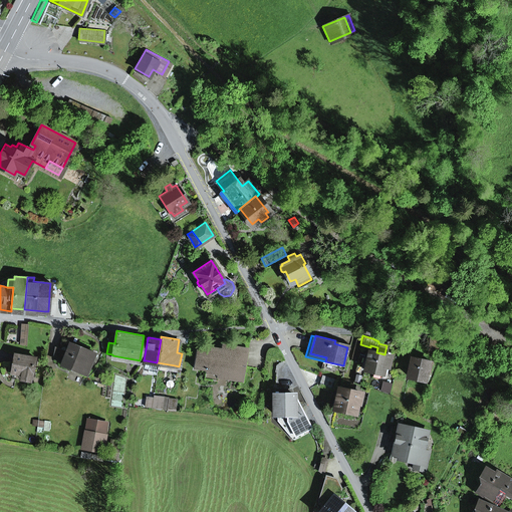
[(351,356),(357,358),(360,344),(361,339),(355,337),(351,356)]
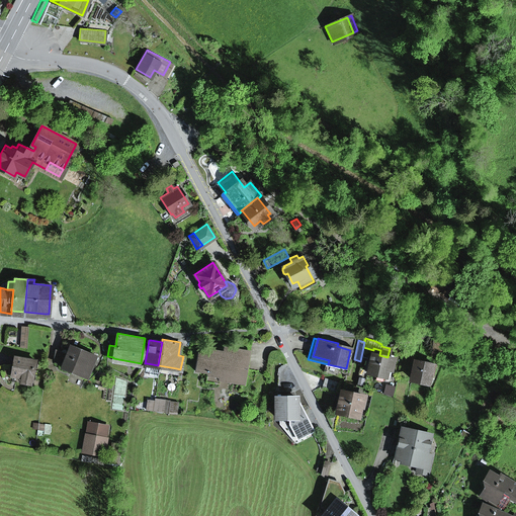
[(432,340),(431,349),(444,351),(445,341),(432,340)]
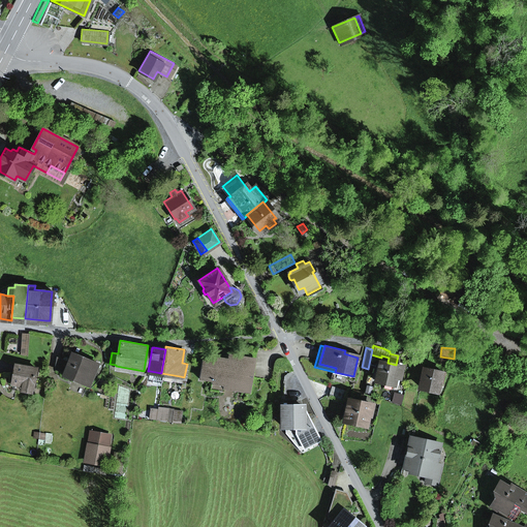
[(96,362),(71,352),(67,361),(63,372),(62,374),(83,382),(88,368),(93,370),(96,362)]
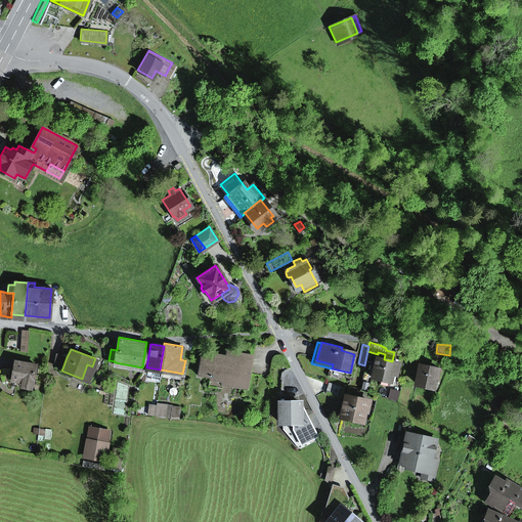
[(234,386),(246,388),(252,354),(230,350),(230,355),(224,354),(213,352),(212,357),(200,355),(197,375),(212,377),(212,375),(221,376),(226,377),(225,382),(235,383),(234,386)]
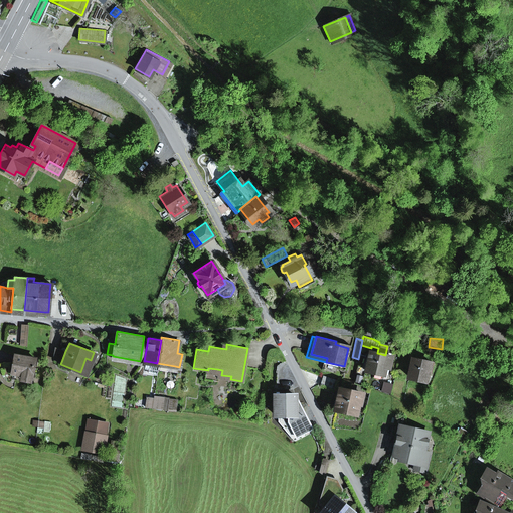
[(51,358),(61,362),(65,351),(53,346),(51,358)]
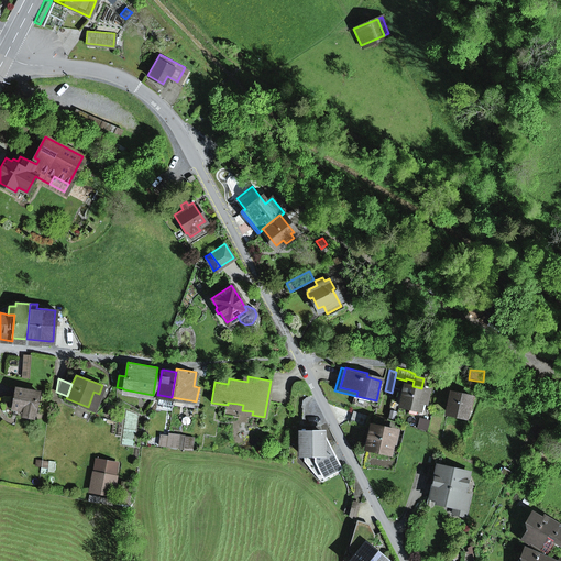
[(425,399),(427,389),(421,388),(413,386),(414,381),(406,378),(406,381),(405,384),(404,384),(399,403),(408,405),(407,410),(407,413),(413,414),(414,413),(415,407),(417,407),(418,398),(425,399)]
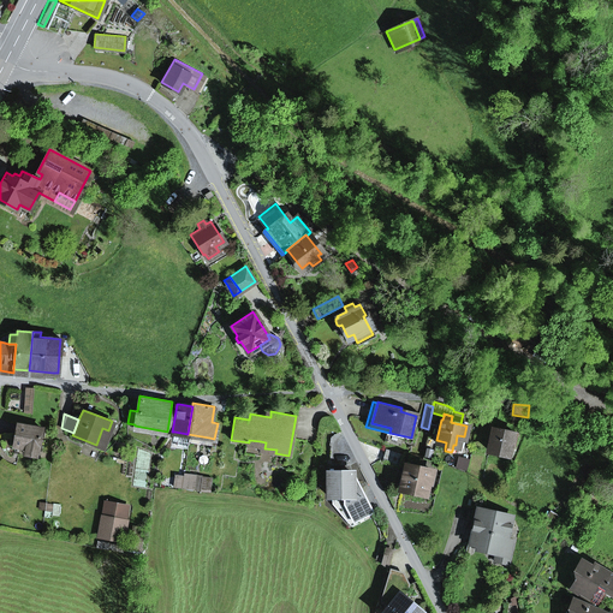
[(41,427),(17,423),(13,445),(24,447),(37,450),(41,427)]
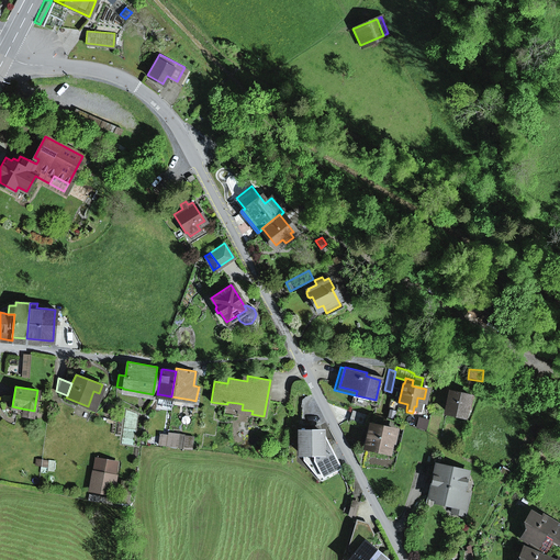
[(88,406),(93,409),(99,393),(93,391),(88,406)]
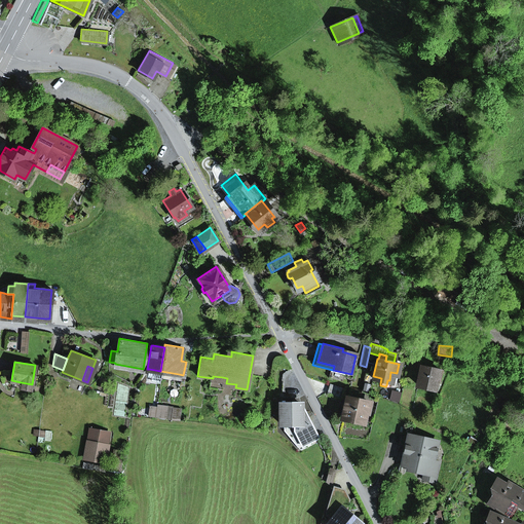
[(420,366),(416,383),(433,387),(436,374),(439,375),(440,370),(420,366)]
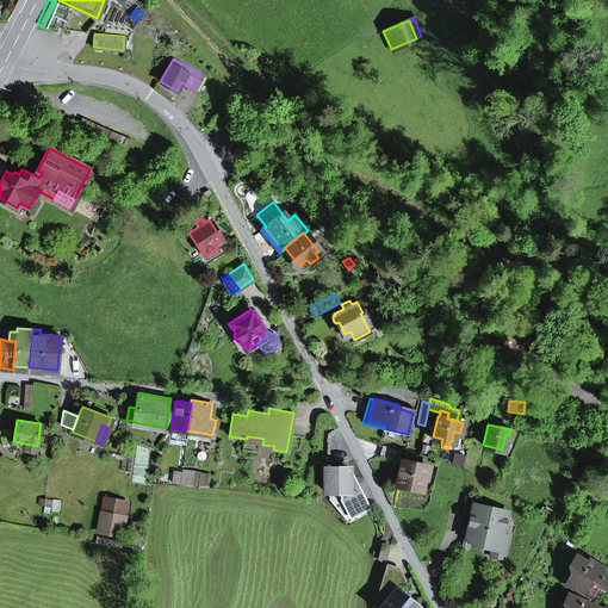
[(174,440),(184,441),(186,430),(173,428),(172,434),(175,434),(174,440)]
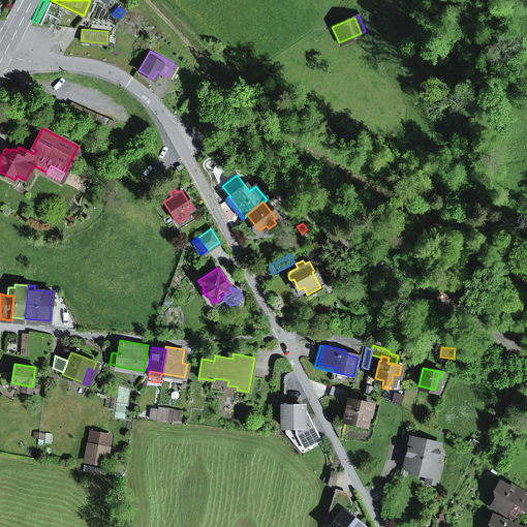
[(238,386),(227,385),(228,380),(223,379),(222,388),(237,390),(238,386)]
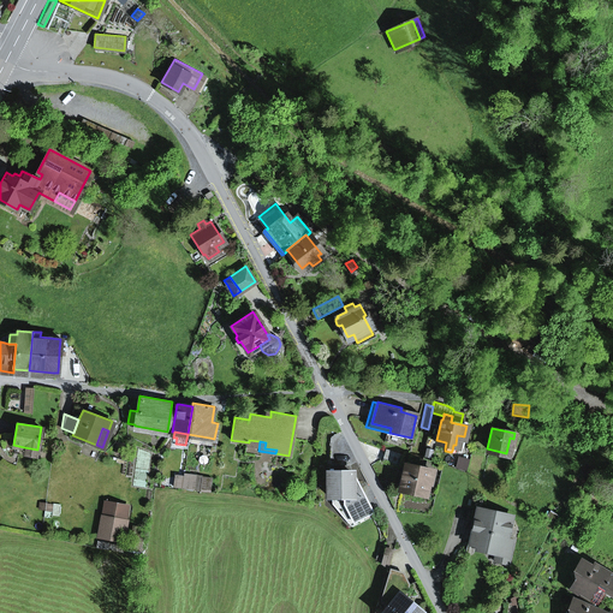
[(402,453),(385,447),(381,459),(398,464),(402,453)]
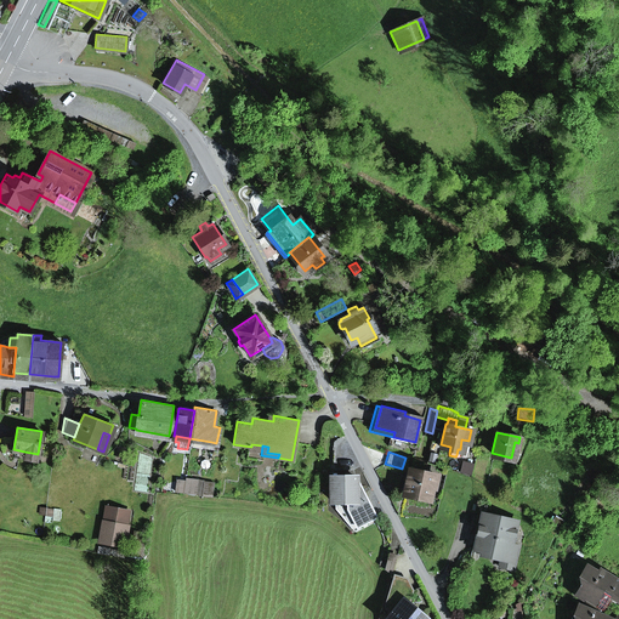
[(595,469),(588,480),(595,484),(603,475),(595,469)]
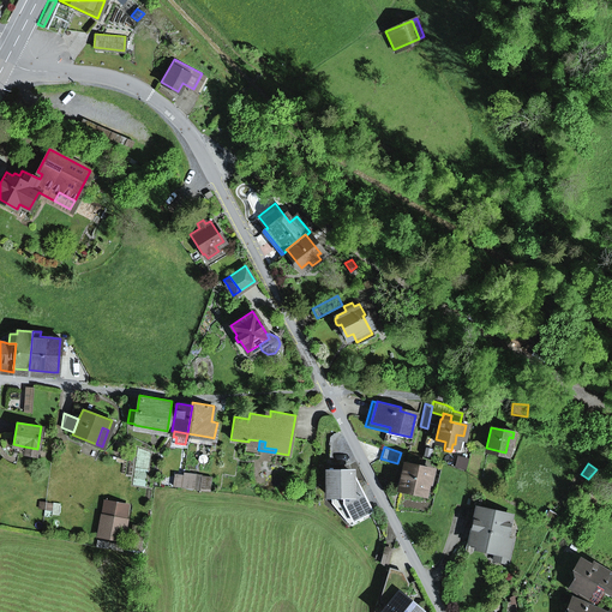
[(405,465),(399,486),(423,492),(426,477),(430,478),(431,471),(405,465)]
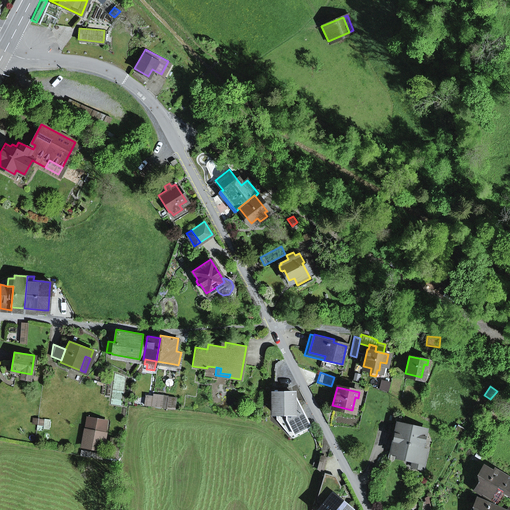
[(296,432),(309,425),(294,395),(291,396),(291,392),(272,392),(272,412),(275,412),(288,412),(288,417),(296,432)]
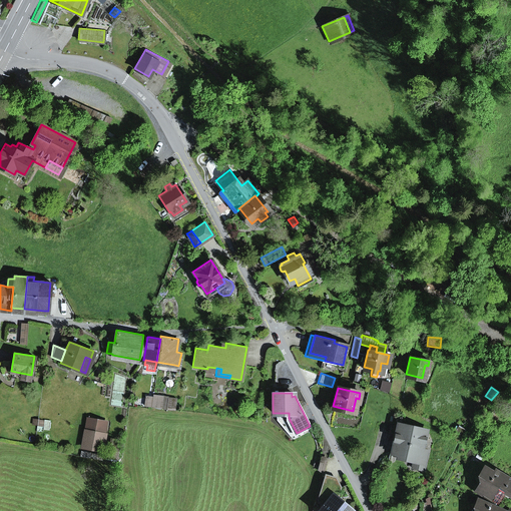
[(143,404),(160,407),(173,408),(175,397),(167,396),(167,395),(152,394),(151,396),(144,395),(143,404)]
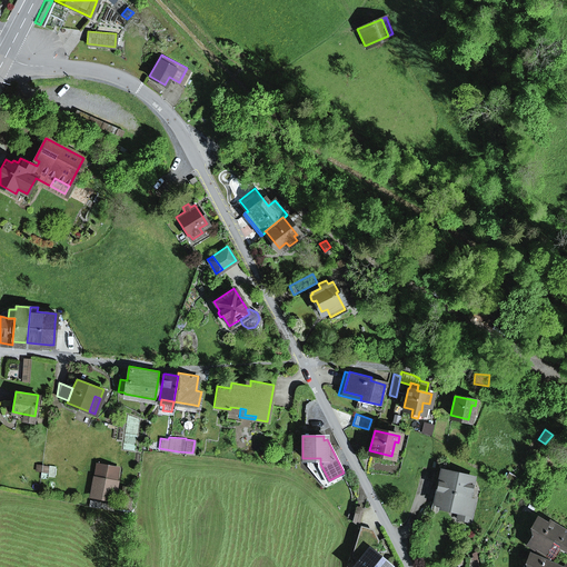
[(306,465),(314,475),(321,484),(329,480),(320,464),(320,458),(306,458),(306,465)]
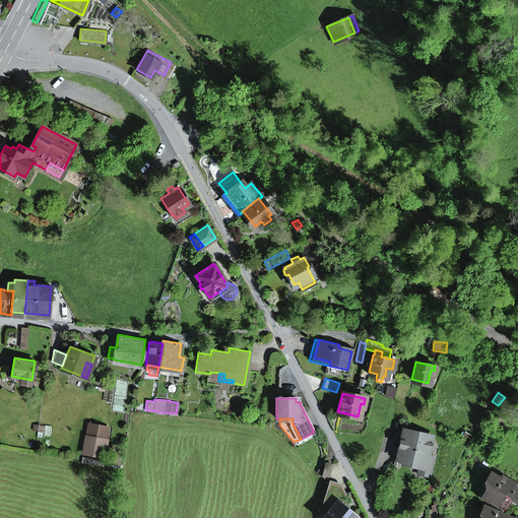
[(106,428),(87,425),(83,451),(101,454),(106,428)]
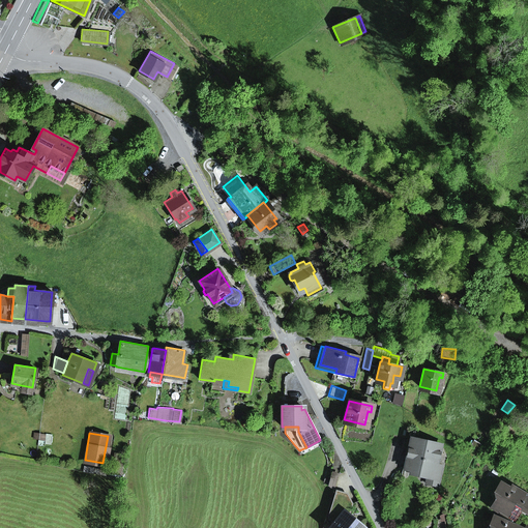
[(439,443),(410,437),(403,467),(426,472),(438,475),(440,464),(435,463),(439,443)]
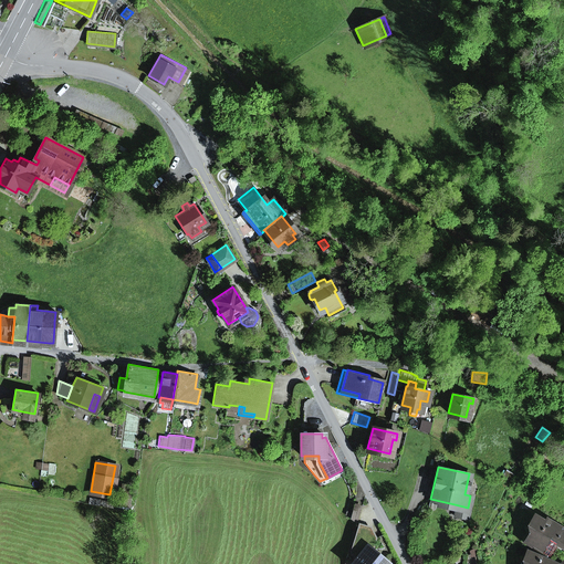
[(118,489),(116,504),(127,507),(129,491),(118,489)]
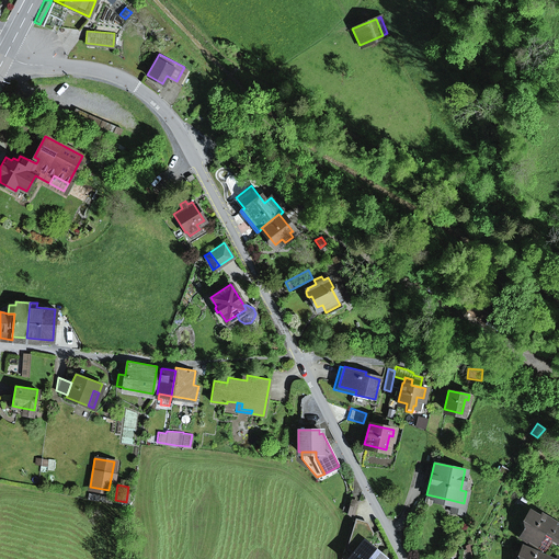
[(112,495),(87,491),(86,498),(111,502),(112,495)]
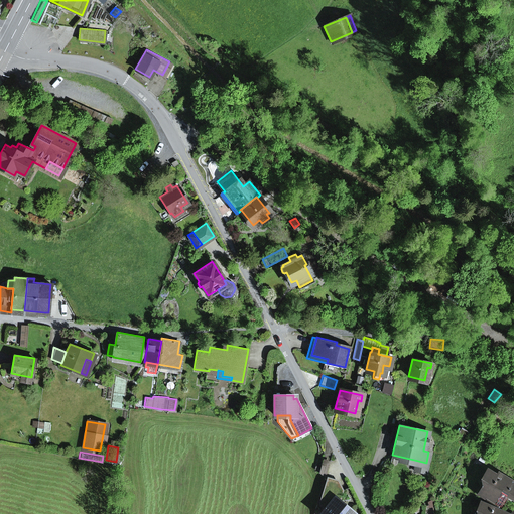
[(322,458),(319,468),(326,470),(328,460),(322,458)]
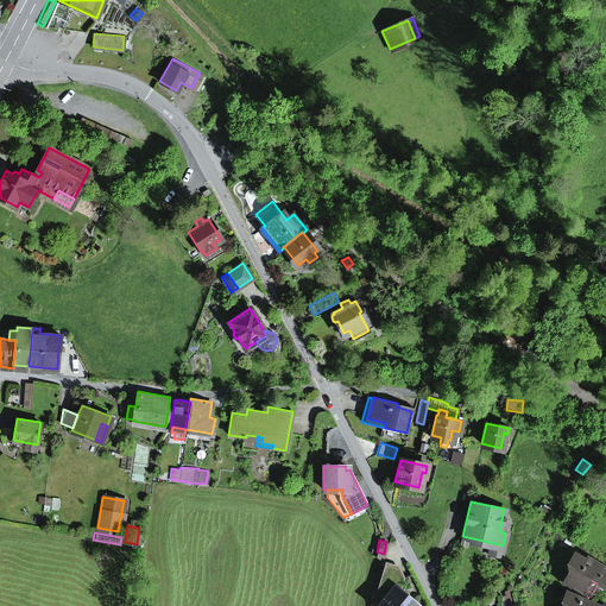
[(486,553),(500,556),(503,545),(488,542),(486,553)]
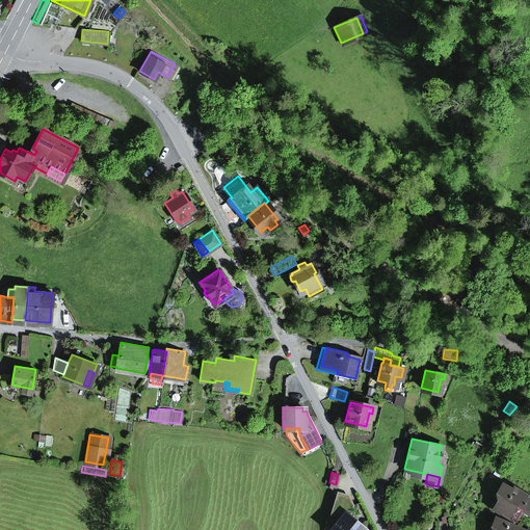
[(529,514),(529,498),(511,487),(510,489),(501,484),(498,489),(499,494),(496,498),(497,501),(494,506),(500,509),(498,511),(513,521),(521,509),(529,514)]
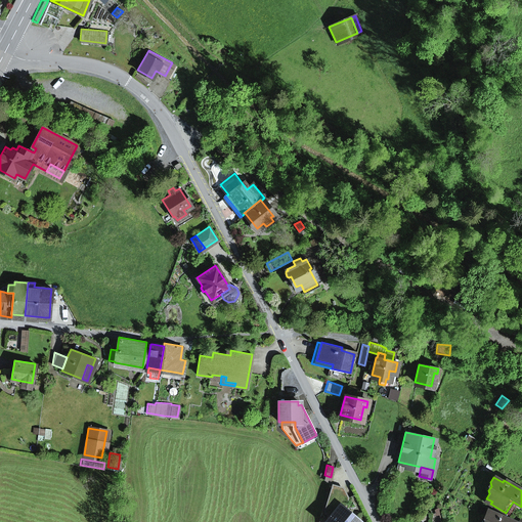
[(486,498),(489,493),(488,490),(491,486),(490,482),(480,497),(490,504),(492,502),(486,498)]
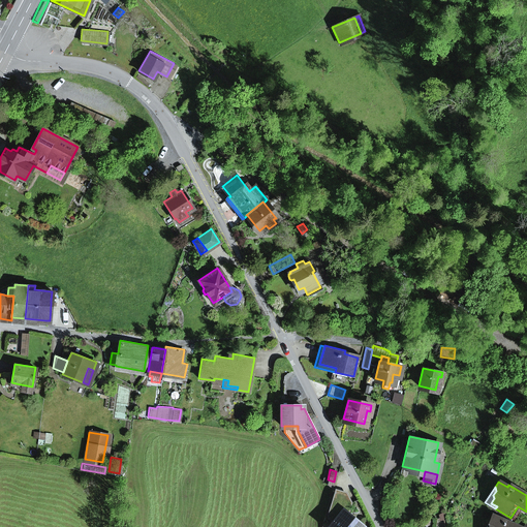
[(344,492),(335,490),(328,515),(334,520),(341,510),(345,514),(349,502),(344,492)]
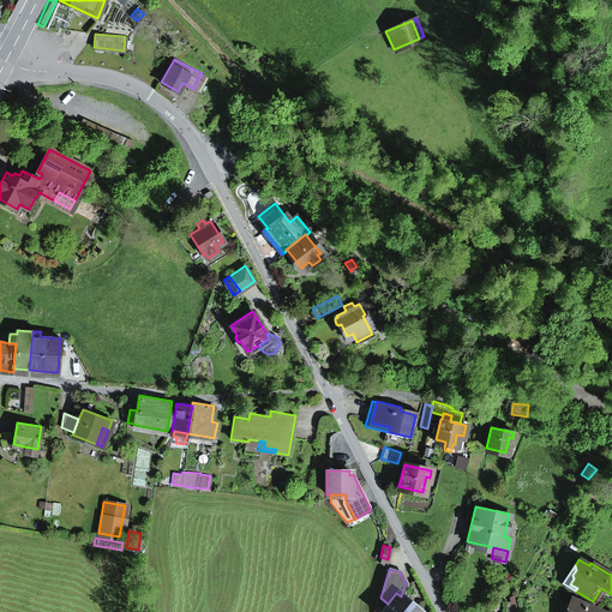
[(401,597),(396,593),(388,604),(382,611),(415,611),(418,611),(401,597)]
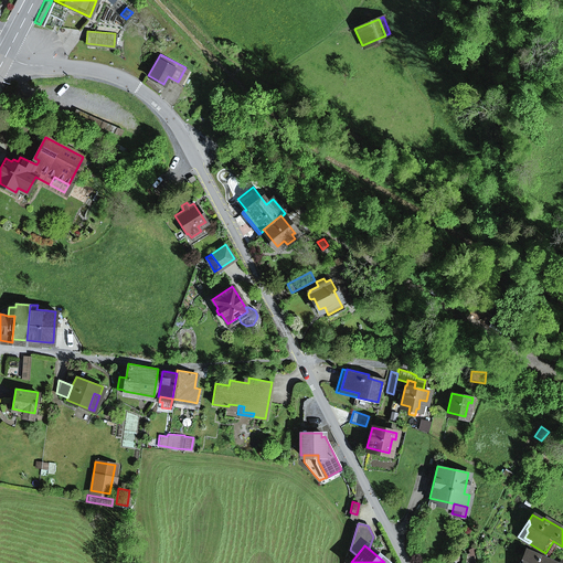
[(562,562),(562,558),(559,562),(524,548),(521,556),(522,561),(521,562),(562,562)]
